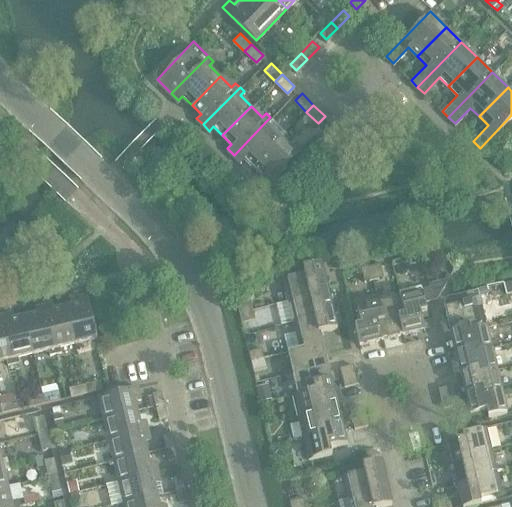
[(270,117),(234,155),(240,161),(244,157),(253,166),(282,137),(287,131),(272,116),(271,117),(270,117)]
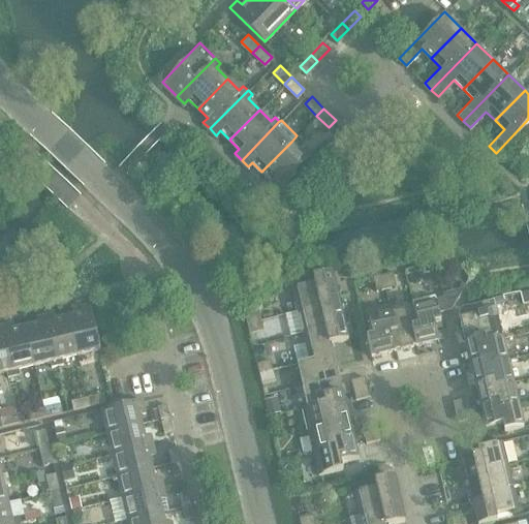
[(261,172),(271,180),(267,185),(274,192),(312,153),(307,148),(303,153),(291,142),(261,172)]
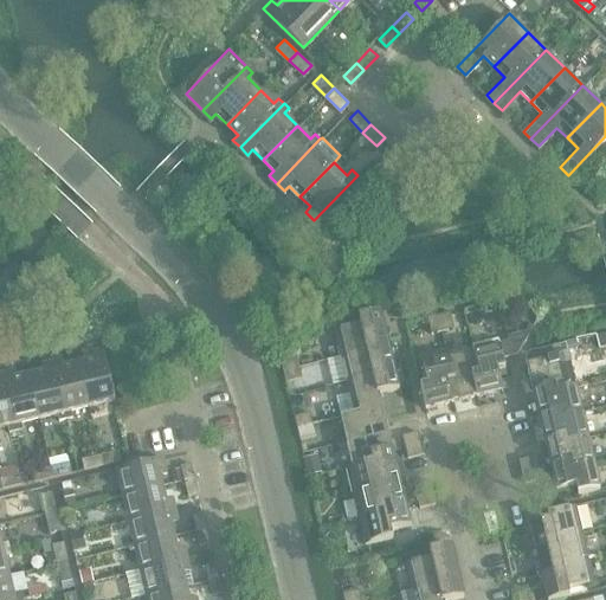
[(359,314),(360,322),(335,328),(341,354),(368,347),(366,340),(387,335),(380,309),(359,314)]
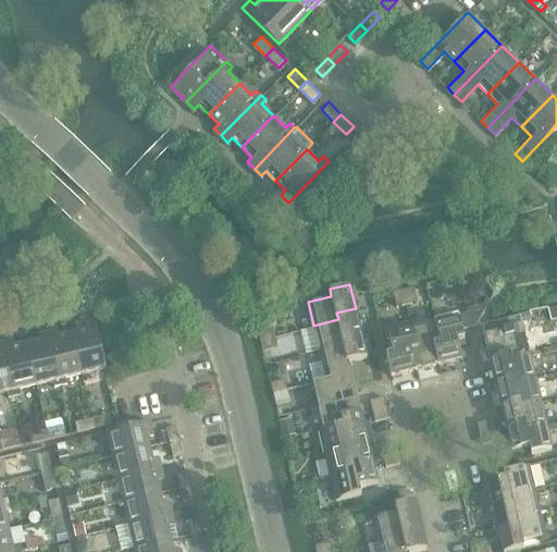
[(404,286),(407,302),(417,299),(413,284),(404,286)]
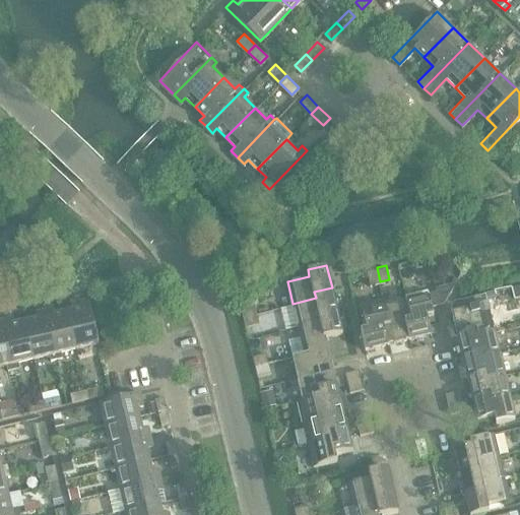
[(377,267),(367,270),(370,283),(380,281),(377,267)]
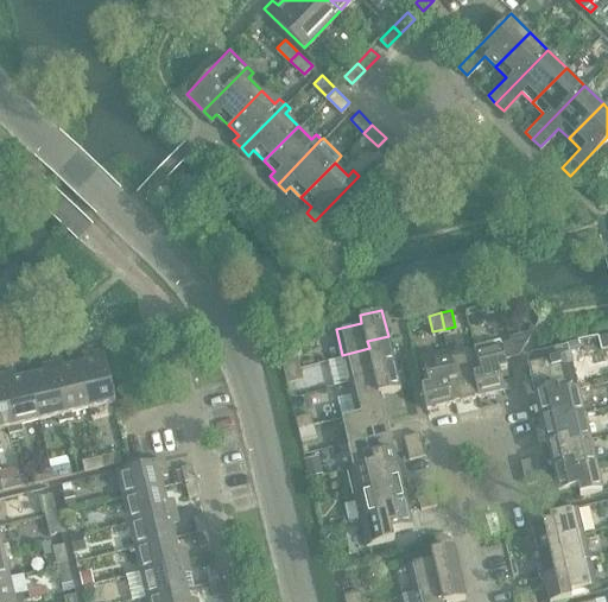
[(369,348),(342,355),(348,380),(375,373),(373,366),(394,361),(388,336),(367,341),(369,348)]
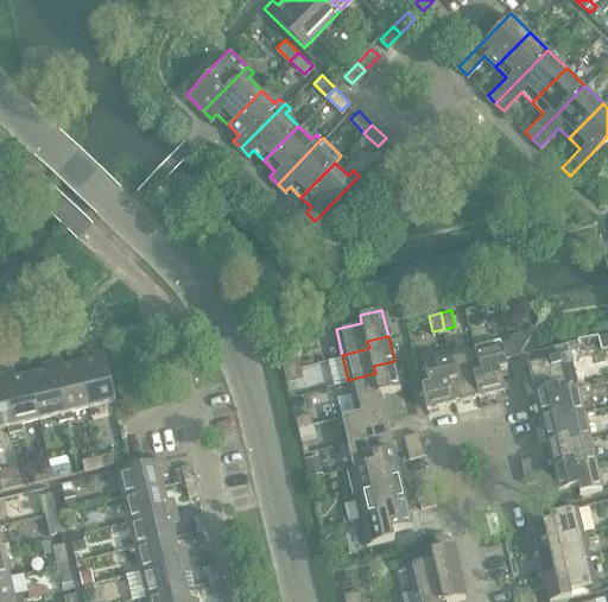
[(507,367),(505,356),(519,353),(524,343),(523,340),(511,342),(510,337),(500,340),(499,336),(475,342),(474,341),(473,342),(475,350),(481,372),(473,374),(477,394),(504,388),(499,368),(507,367)]
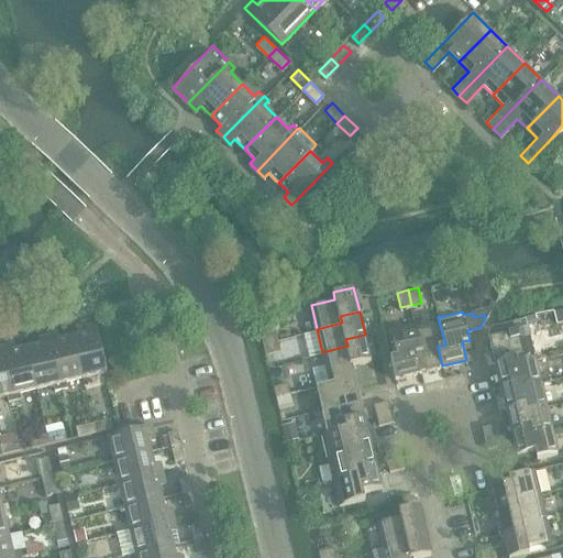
[(492,324),(487,330),(494,360),(514,356),(516,362),(536,358),(525,316),(492,324)]
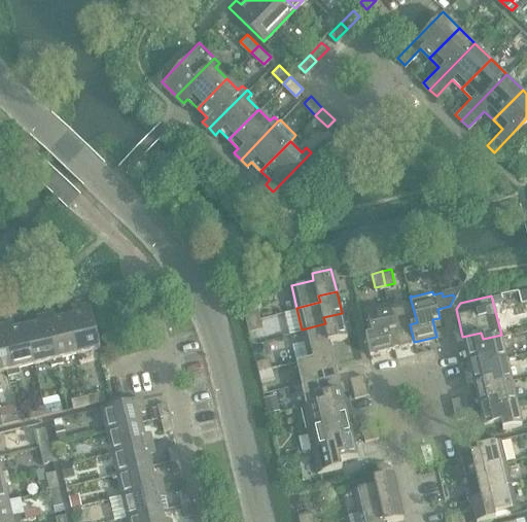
[(90,301),(79,303),(80,309),(68,312),(77,350),(93,347),(95,353),(101,351),(90,301)]
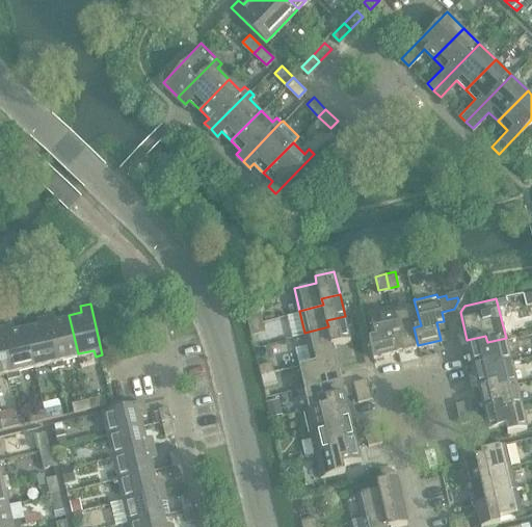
[(398,331),(392,333),(396,350),(418,345),(414,327),(421,325),(416,307),(394,312),(398,331)]
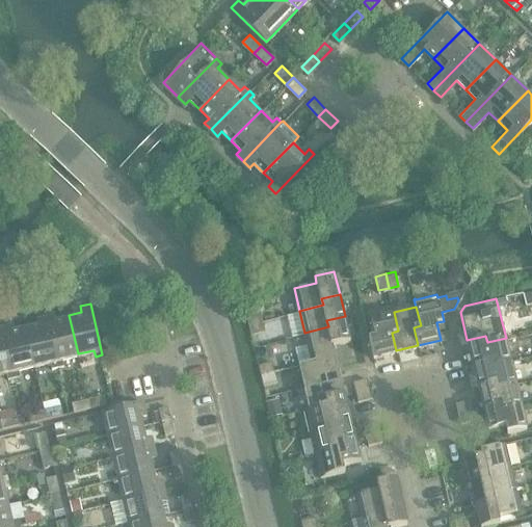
[(260,309),(246,313),(248,322),(263,319),(260,309)]
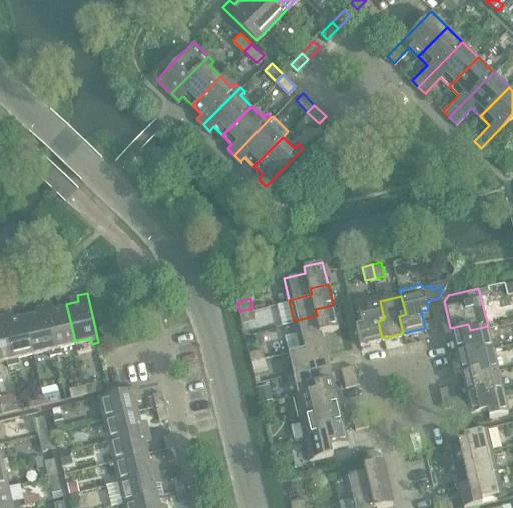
[(61,351),(60,345),(75,341),(66,304),(54,307),(52,301),(44,303),(55,352),(61,351)]
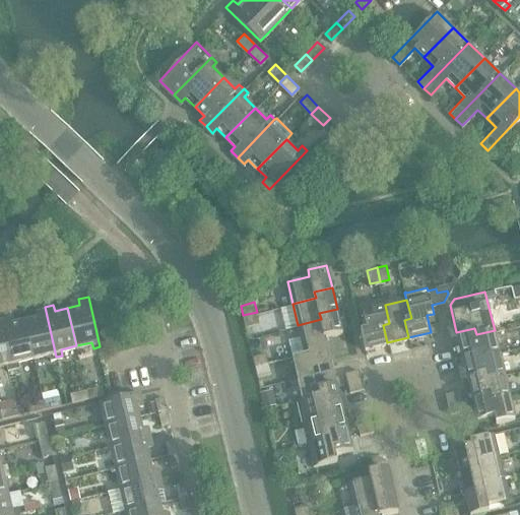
[(383,325),(389,323),(385,305),(363,311),(367,327),(361,329),(365,347),(387,342),(383,325)]
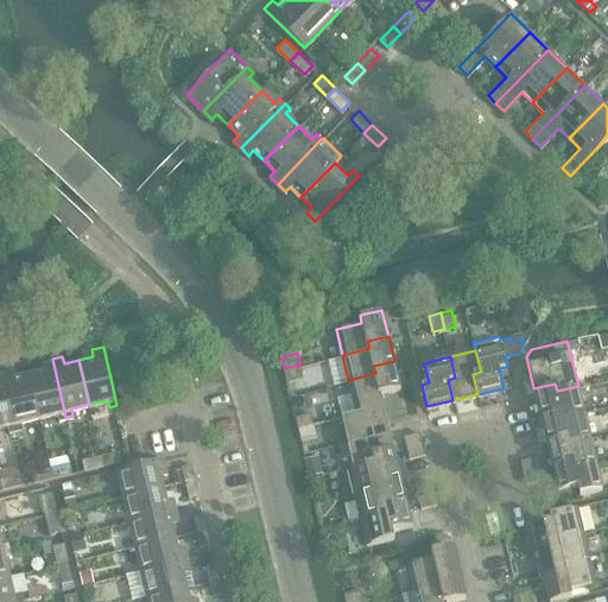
[(43,368),(29,372),(39,416),(57,412),(59,419),(65,417),(52,359),(42,361),(43,368)]
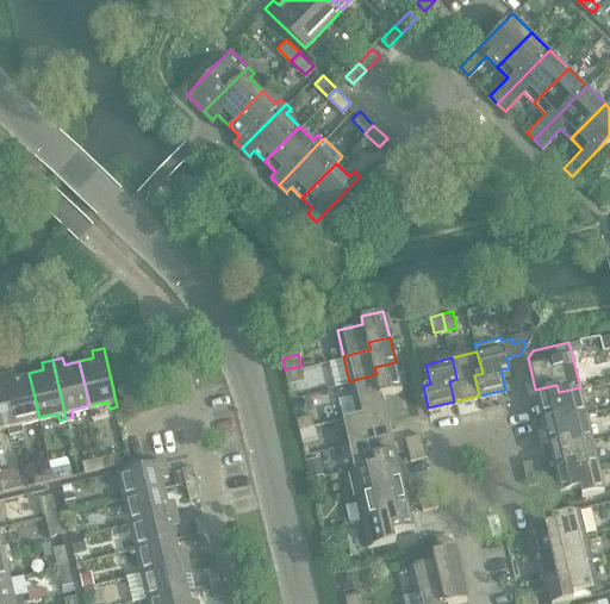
[(374,367),(377,374),(349,381),(352,392),(338,396),(343,416),(362,411),(361,405),(383,399),(381,393),(402,388),(396,362),(374,367)]
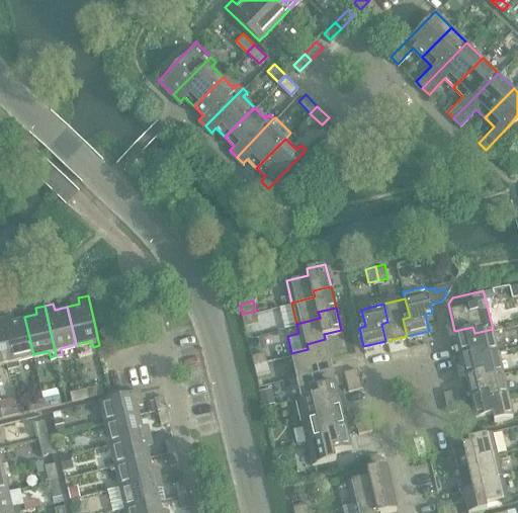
[(256,311),(242,314),(244,324),(258,321),(256,311)]
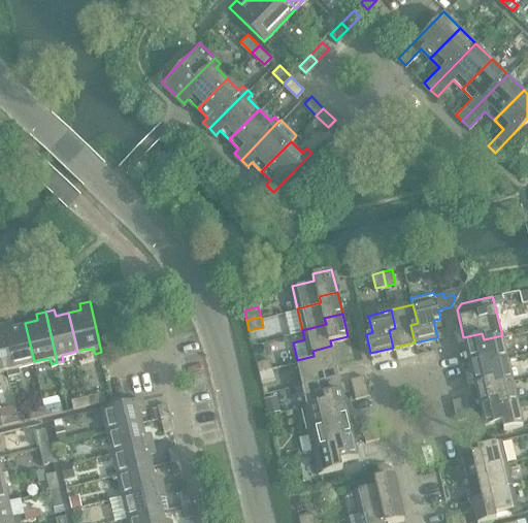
[(34,361),(25,323),(12,326),(10,320),(2,322),(13,372),(20,371),(19,365),(34,361)]
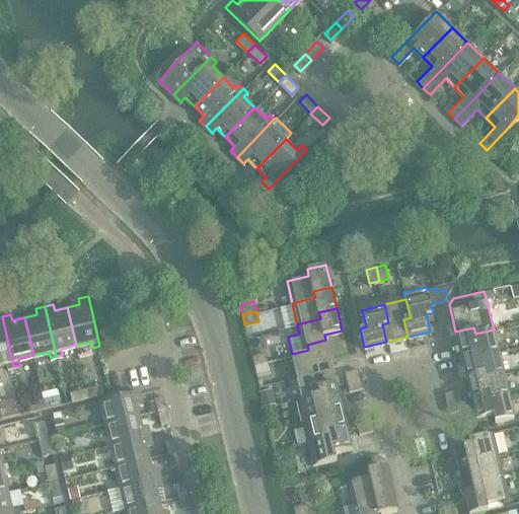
[(0,316),(0,363),(6,362),(7,368),(13,366),(2,316),(0,316)]
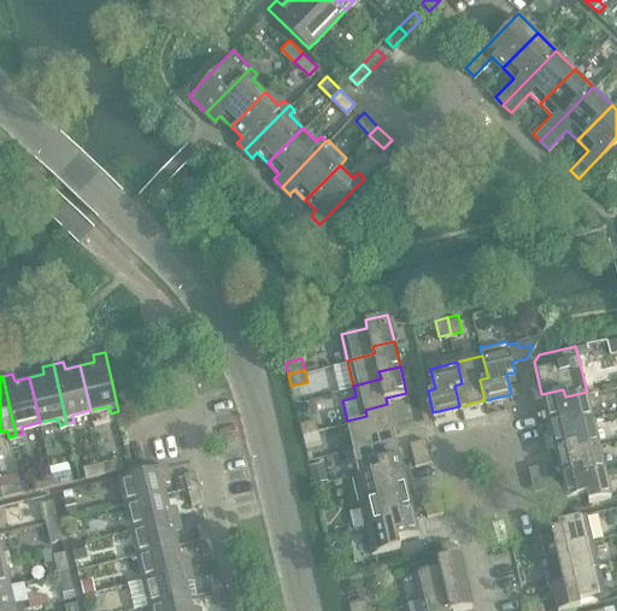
[(563,389),(541,394),(547,419),(569,415),(571,422),(593,417),(587,392),(565,397),(563,389)]
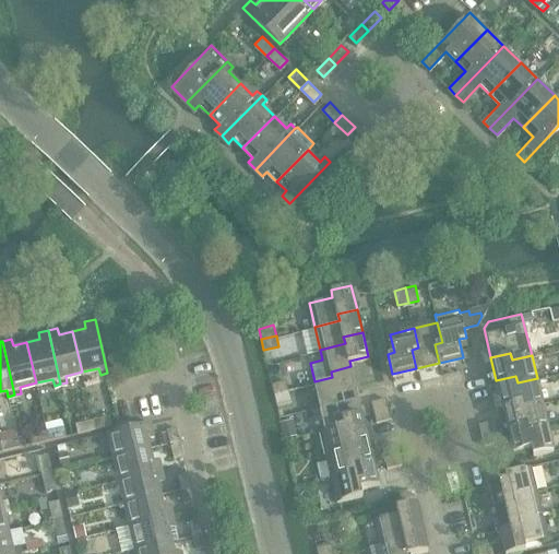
[(331,372),(332,377),(314,381),(320,405),(339,401),(337,393),(356,389),(351,366),(331,372)]
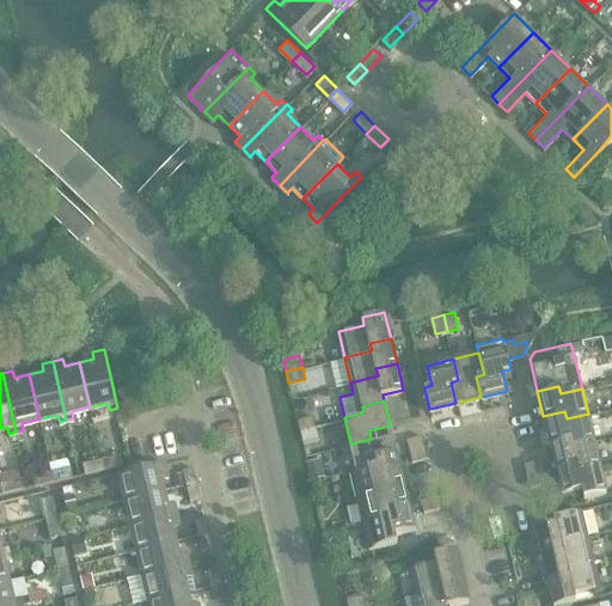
[(594,439),(588,414),(567,418),(564,411),(543,416),(549,441),(570,436),(573,444),(594,439)]
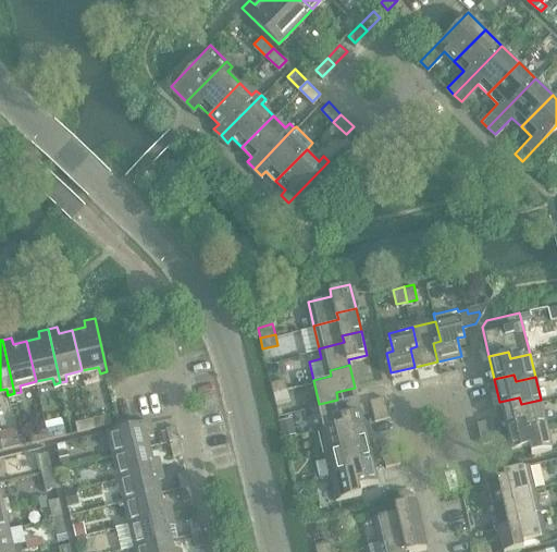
[(285,377),(270,380),(273,391),(287,387),(285,377)]
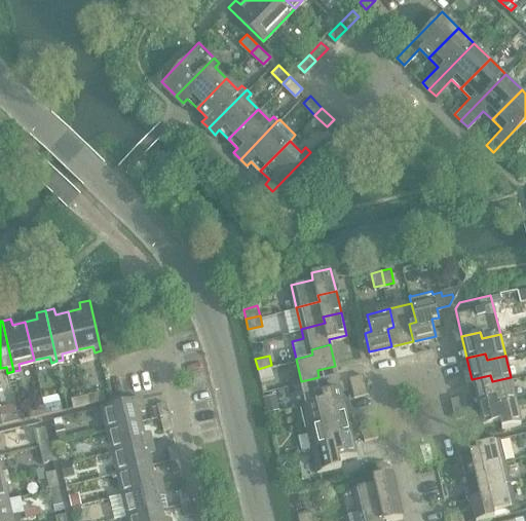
[(271,365),(258,369),(260,378),(274,375),(271,365)]
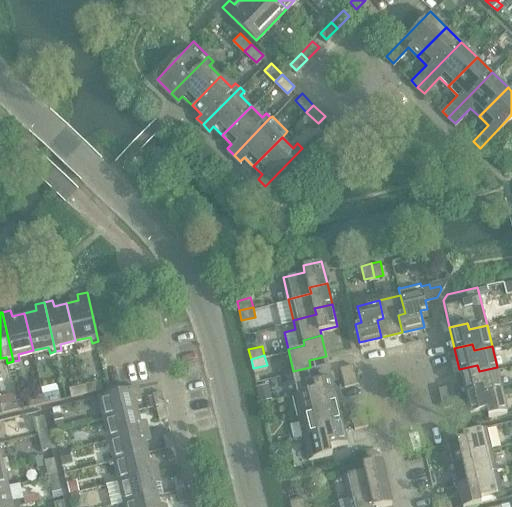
[(310,367),(293,371),(298,391),(298,392),(315,388),(314,381),(331,377),(326,356),(309,360),(310,367)]
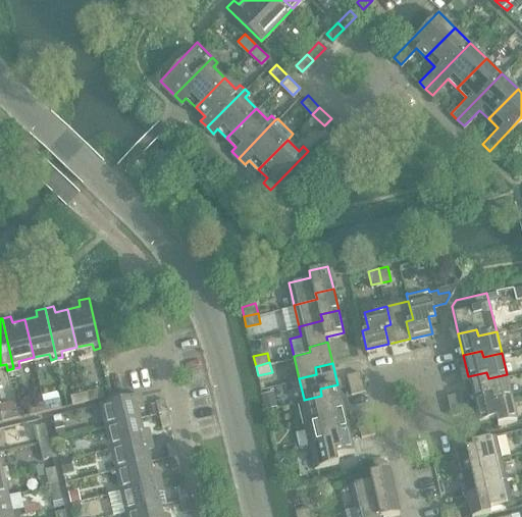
[(360,369),(346,372),(349,382),(362,378),(361,374),(360,369)]
